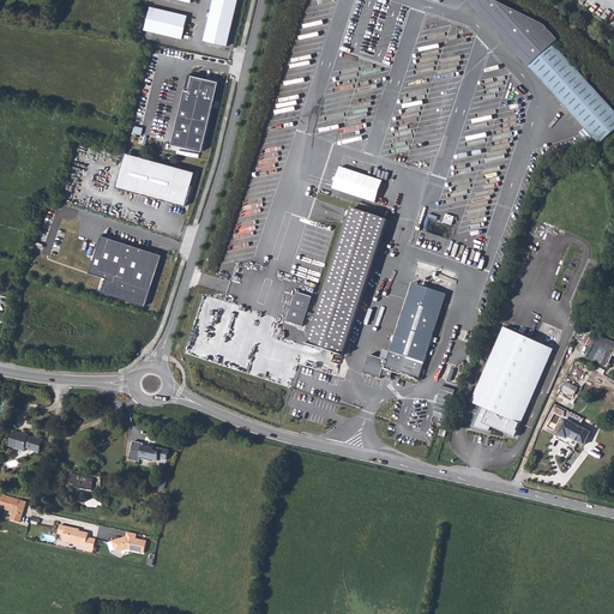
[(239,0),(214,0),(204,40),(228,47),(239,0)]
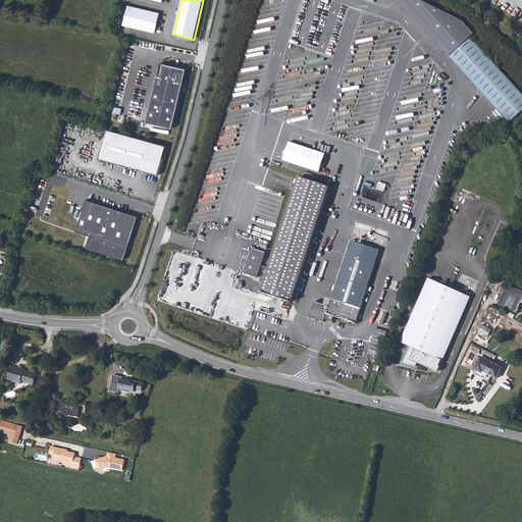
[(400,0),(450,54),(480,87),(511,120),(521,108),(521,92),(482,49),(469,36),(473,32),(462,19),(422,0),(400,0)]
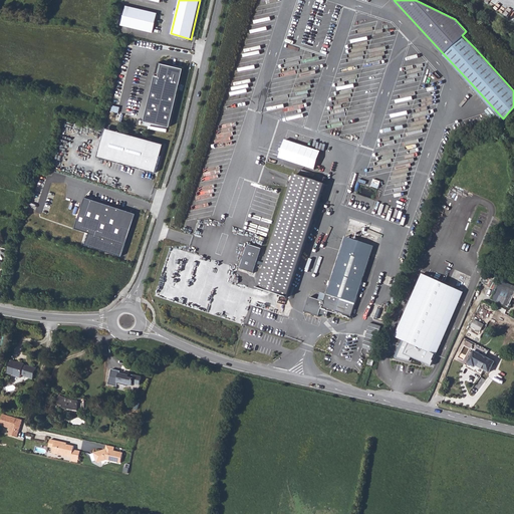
[(158,13),(125,6),(121,25),(153,32),(158,13)]
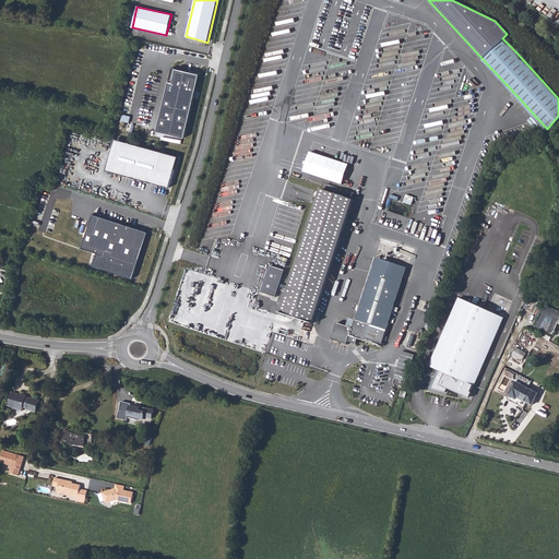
[(167,90),(194,96),(200,73),(177,68),(174,82),(169,81),(167,90)]
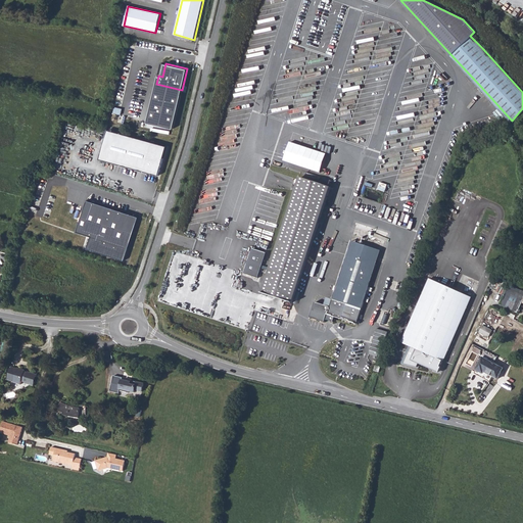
[(182,90),(156,84),(147,122),(173,128),(182,90)]
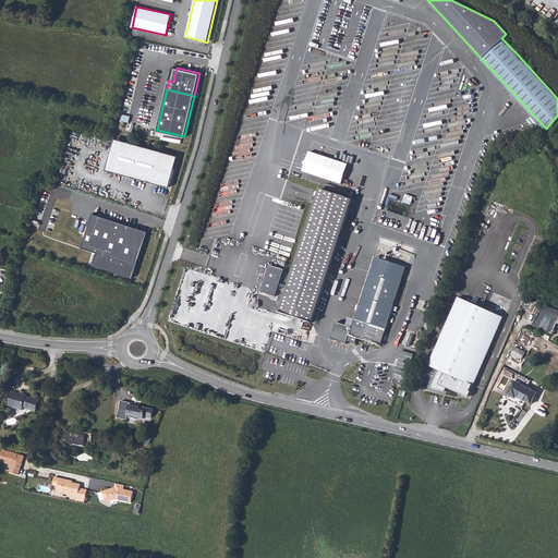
[(110,169),(153,181),(157,167),(176,172),(180,156),(119,138),(110,169)]
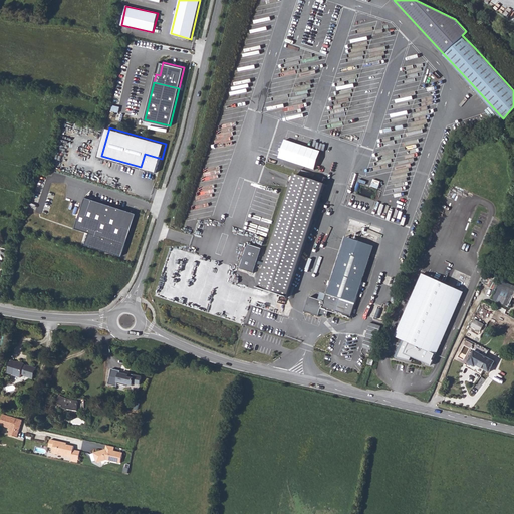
[(321,151),(285,140),(278,159),(315,171),(321,151)]
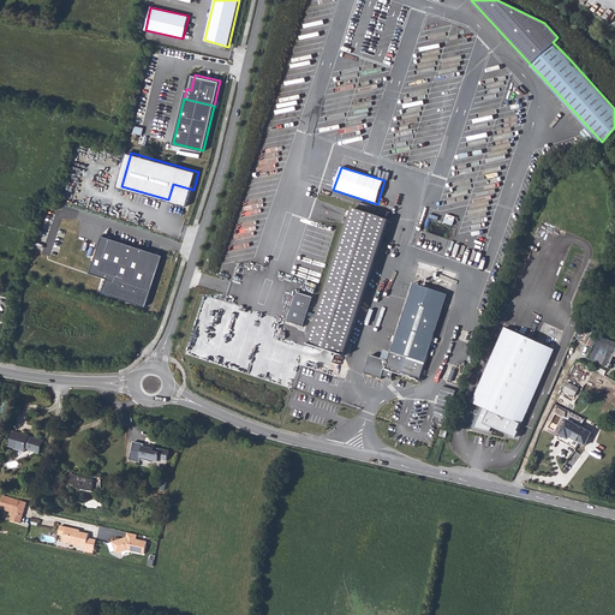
[(168,199),(190,206),(193,190),(173,184),(168,199)]
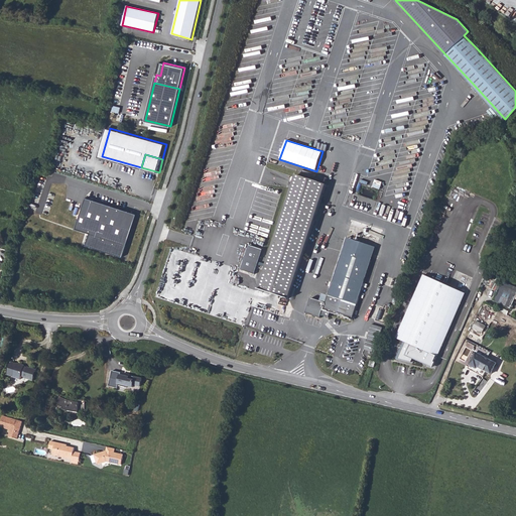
[(292,174),(257,288),(292,299),(328,185),(292,174)]
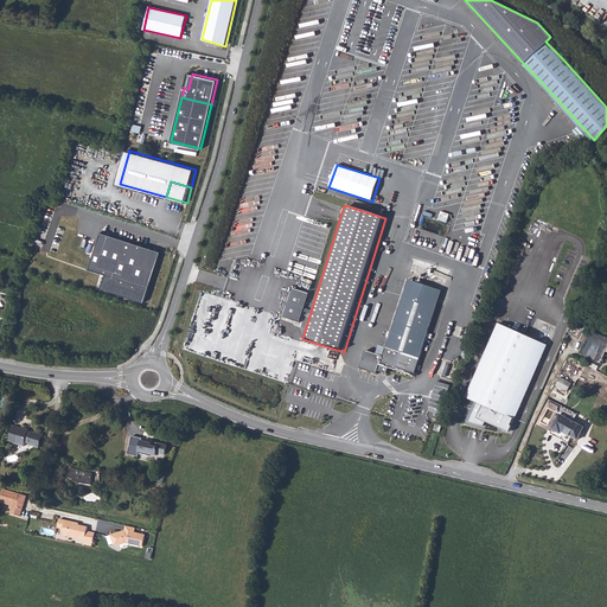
[(135,283),(148,287),(160,251),(101,231),(89,268),(107,274),(102,288),(132,298),(135,283)]
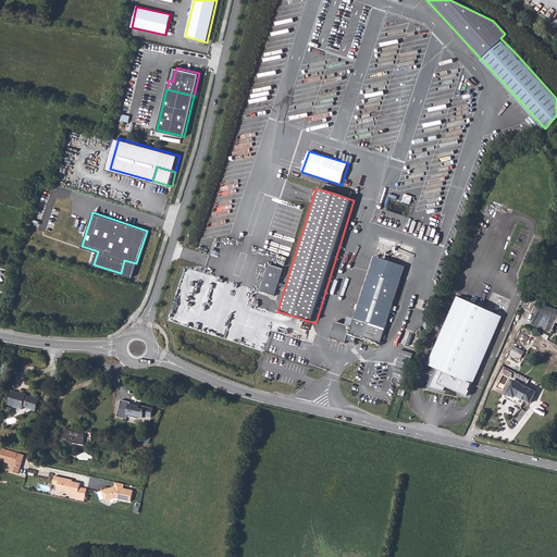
[(409,269),(376,258),(356,320),(348,318),(346,325),(336,322),(331,339),(347,345),(350,335),(383,345),(395,309),(398,299),(409,269)]
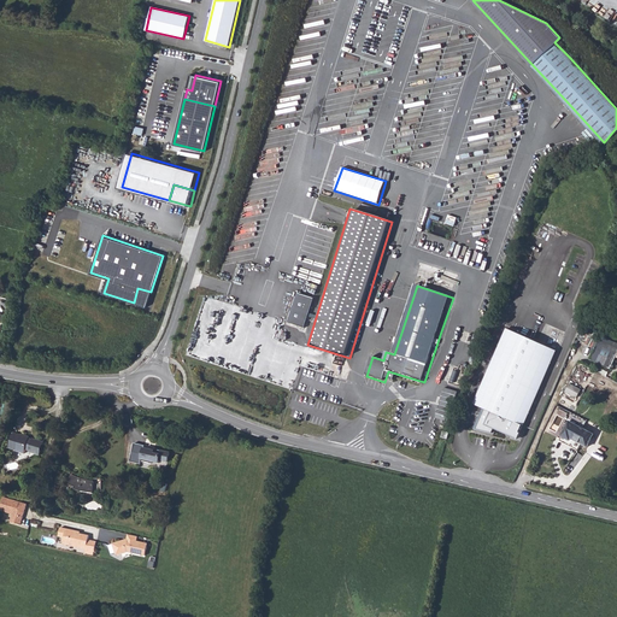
[(134,303),(146,306),(151,292),(137,288),(134,303)]
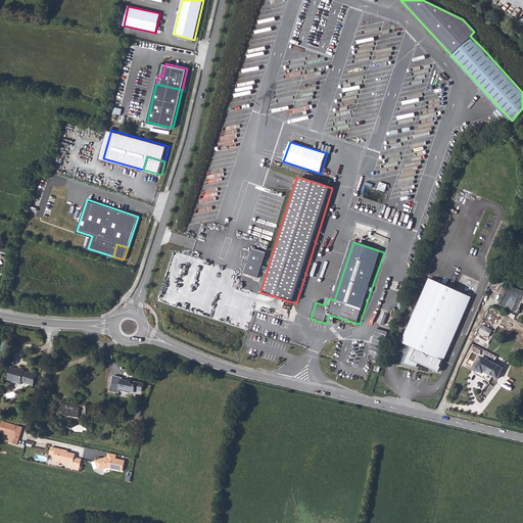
[(267,253),(252,248),(244,274),(258,279),(267,253)]
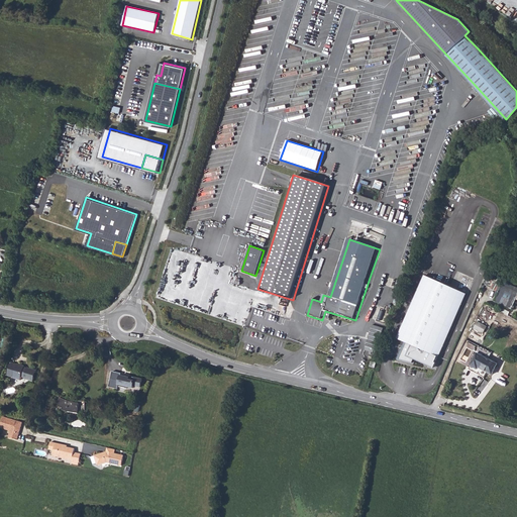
[(399,338),(395,348),(432,365),(437,353),(439,354),(440,351),(443,344),(467,294),(424,275),(397,336),(399,338)]
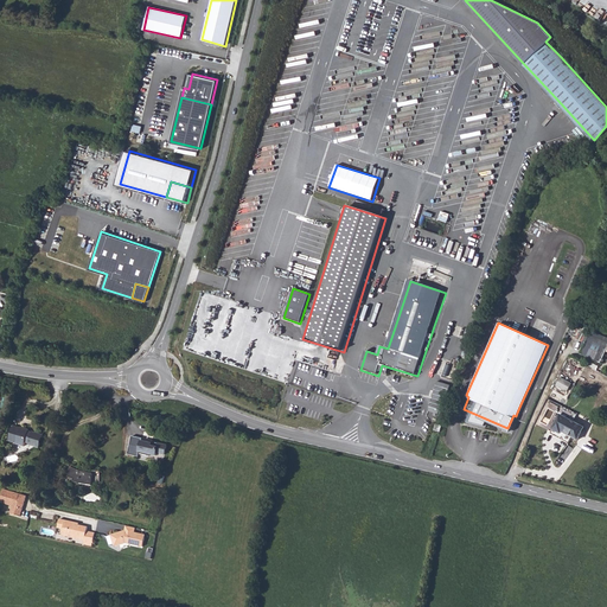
[(606,338),(593,331),(580,355),(599,365),(606,347),(606,338)]
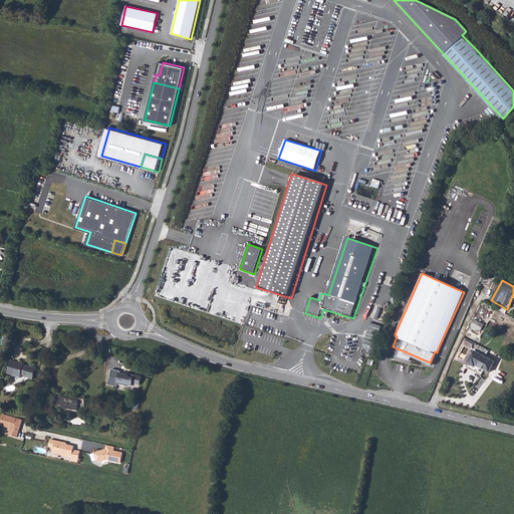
[(493,308),(484,303),(480,310),(489,316),(493,308)]
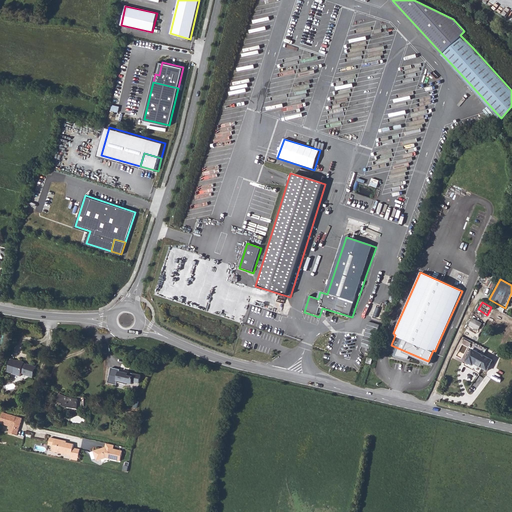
[(502,312),(495,309),(492,314),(500,317),(502,312)]
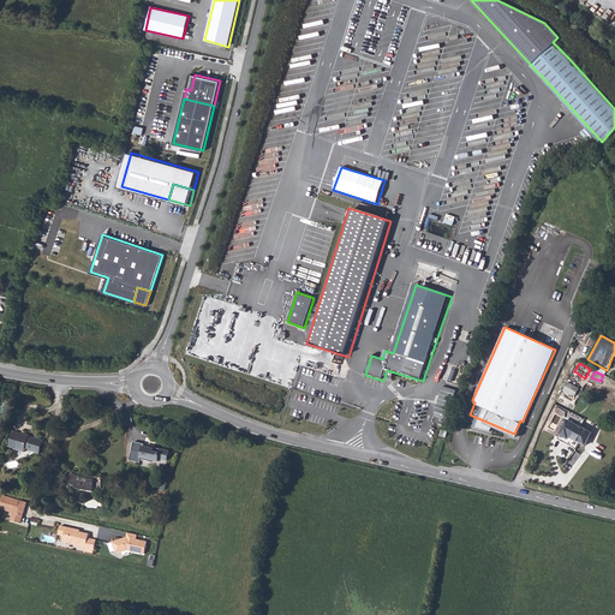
[(585,378),(574,372),(568,382),(580,388),(585,378)]
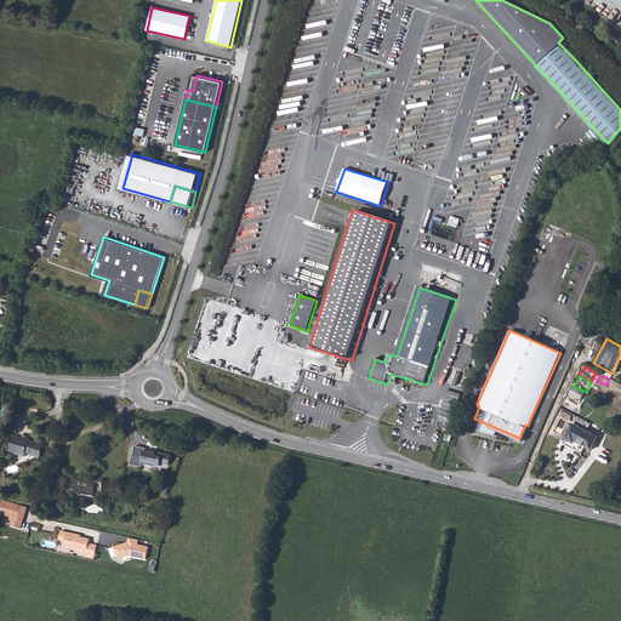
[(585,393),(574,386),(569,396),(580,402),(585,393)]
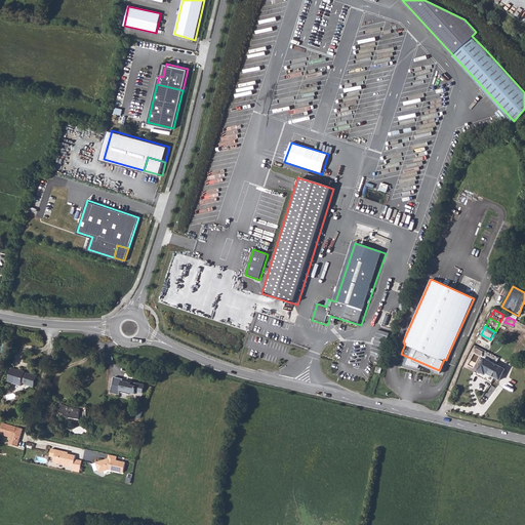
[(490,339),(480,335),(477,341),(485,348),(490,339)]
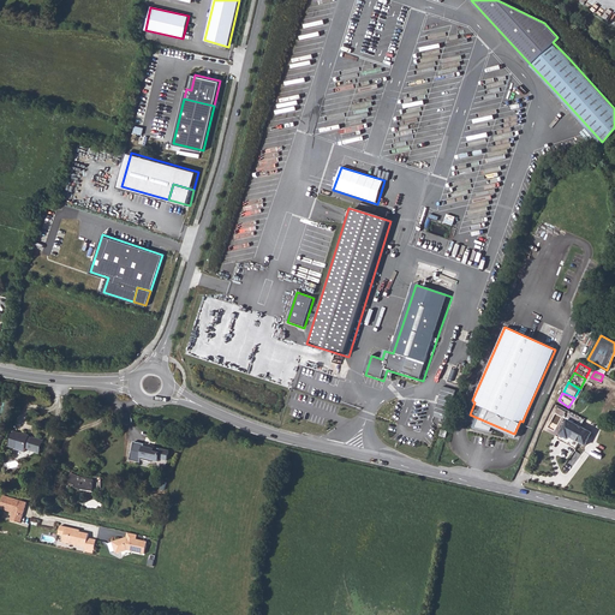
[(567,419),(560,435),(568,440),(569,439),(586,447),(593,434),(580,427),(584,421),(571,412),(567,419)]
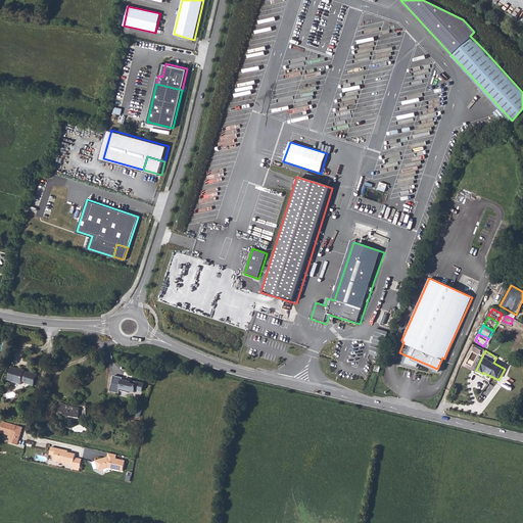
[(507,364),(500,360),(497,364),(505,368),(507,364)]
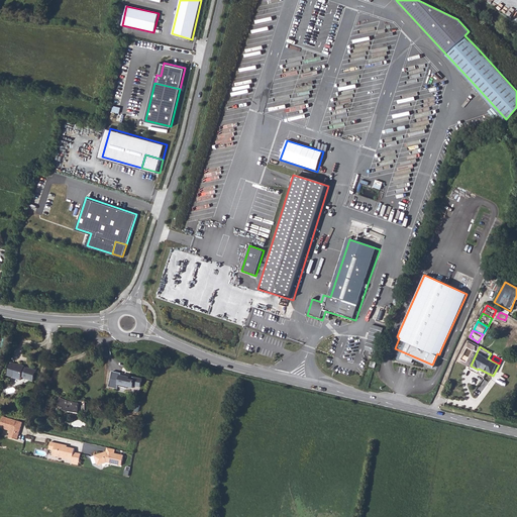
[(31,382),(34,370),(25,367),(25,368),(22,368),(22,366),(16,364),(9,362),(5,375),(11,377),(11,378),(18,380),(19,377),(22,378),(22,379),(31,382)]
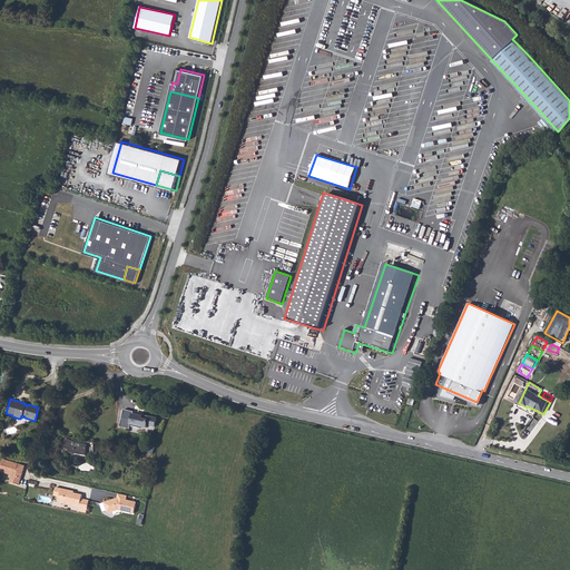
[(135,410),(125,408),(123,425),(133,428),(133,423),(143,425),(143,423),(149,424),(149,422),(157,423),(158,414),(144,412),(144,413),(140,413),(135,412),(135,410)]
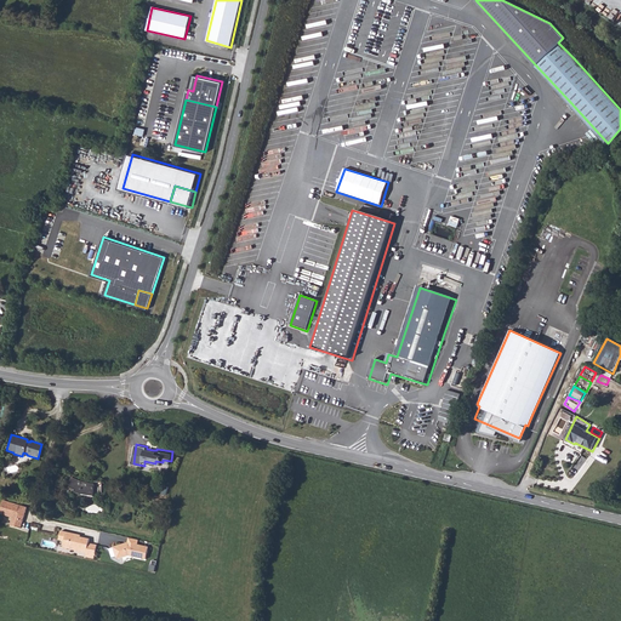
[(106,484),(98,483),(92,482),(79,479),(70,474),(70,477),(68,486),(75,488),(75,490),(84,494),(87,495),(95,495),(95,493),(103,494),(106,484)]
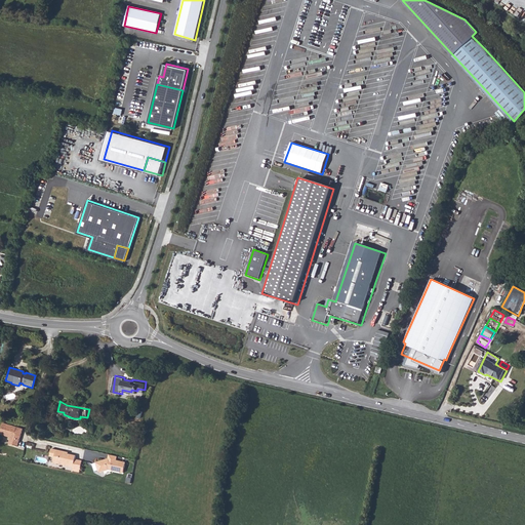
[(25,428),(4,422),(1,434),(13,437),(12,443),(19,445),(25,428)]
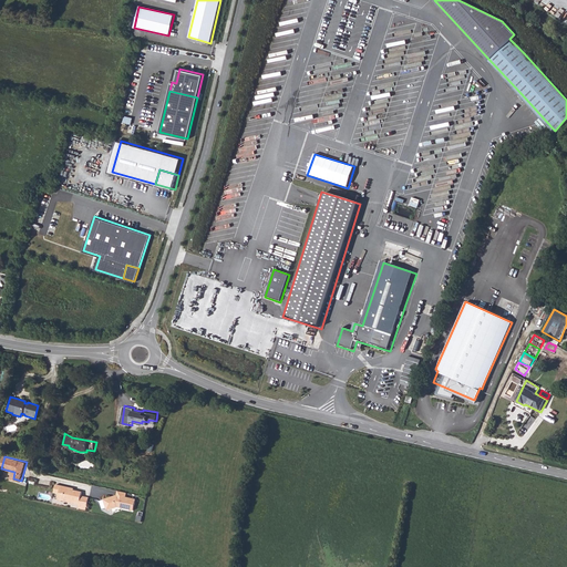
[(73,488),(58,485),(55,493),(61,494),(60,500),(79,504),(79,503),(81,503),(81,505),(80,508),(88,511),(91,498),(83,496),(83,493),(75,491),(73,490),(73,488)]
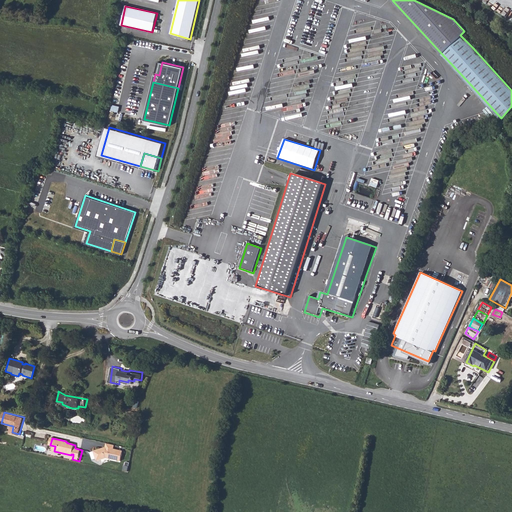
[(115,446),(108,444),(107,449),(95,452),(97,460),(100,461),(110,458),(111,458),(111,460),(122,462),(124,452),(115,450),(115,446)]
